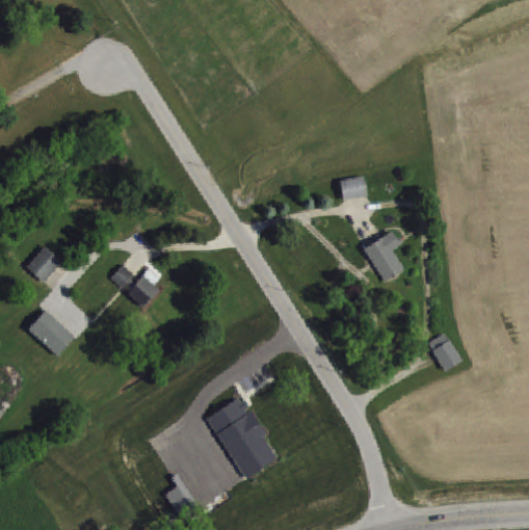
[(367,197),(365,177),(341,179),(342,200),(367,197)]
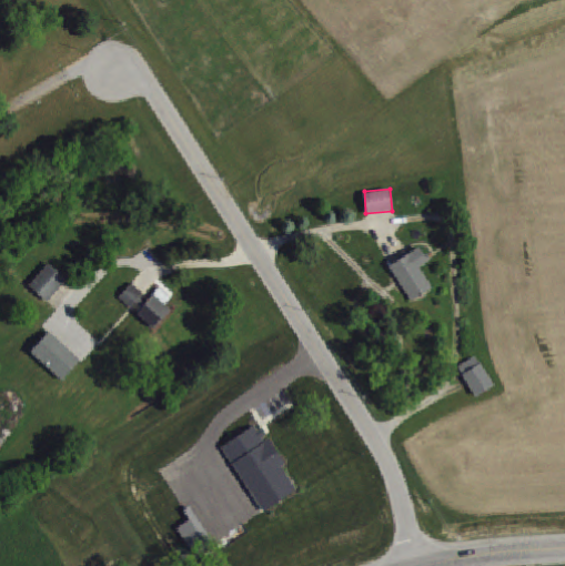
[(389,266),(412,301),(433,287),(420,266),(430,260),(420,245),(389,266)]
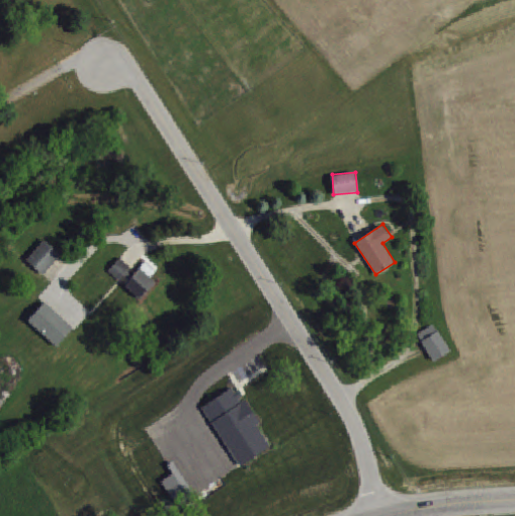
[(25,259),(43,274),(61,255),(44,240),(25,259)]
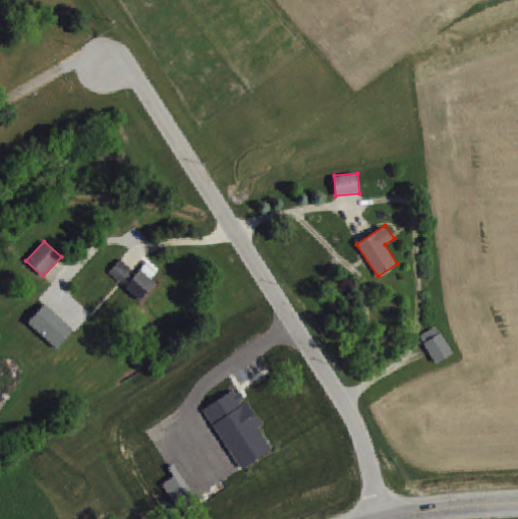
[(120,260),(109,272),(124,286),(135,274),(120,260)]
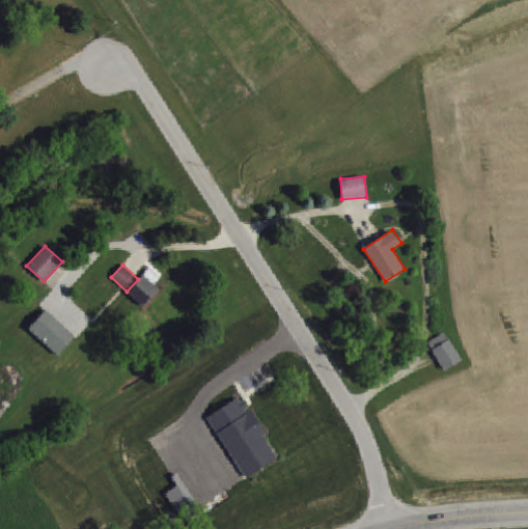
[(154,283),(159,278),(149,269),(127,293),(143,307),(160,289),(154,283)]
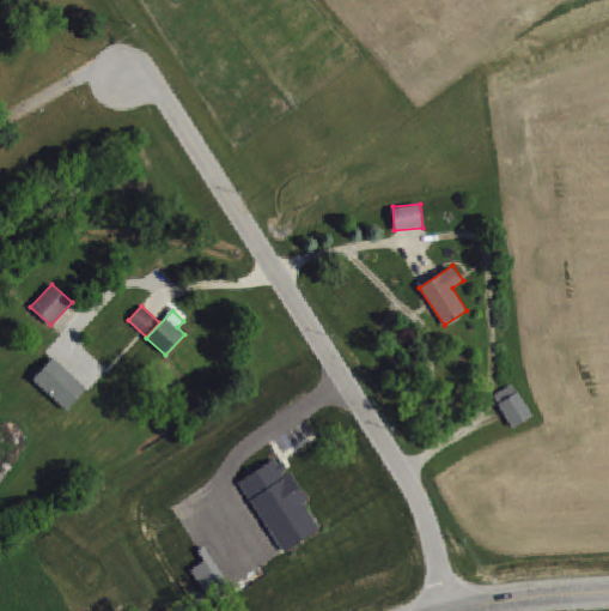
[(32,380),(66,411),(87,389),(53,357),(32,380)]
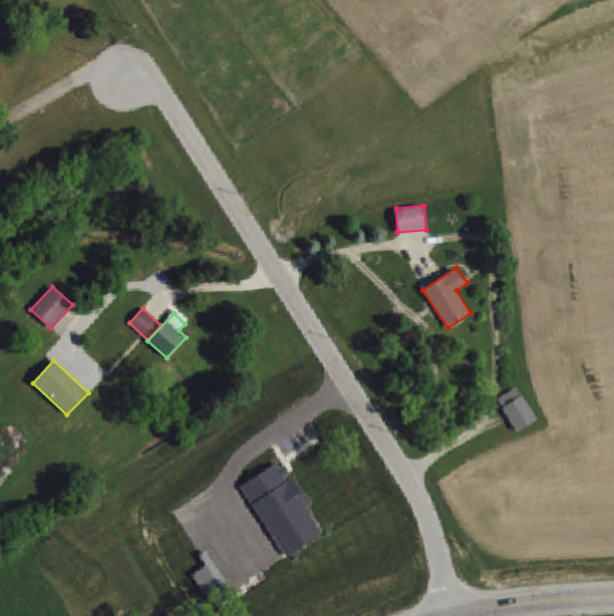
[(497,397),(515,433),(536,420),(519,387),(497,397)]
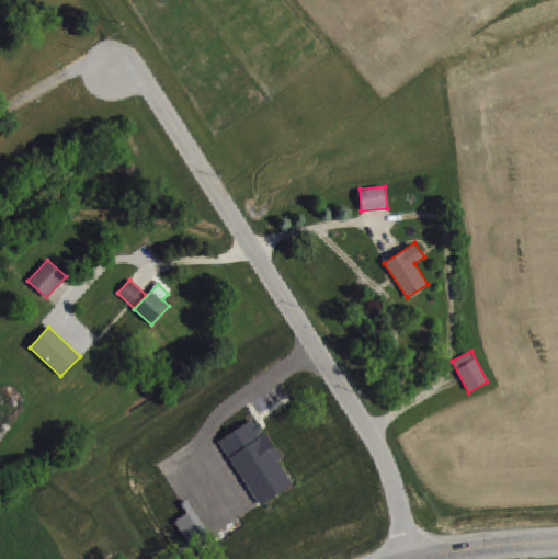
[(293,485),(280,460),(282,459),(265,432),(263,433),(254,419),(219,440),(259,504),(293,485)]
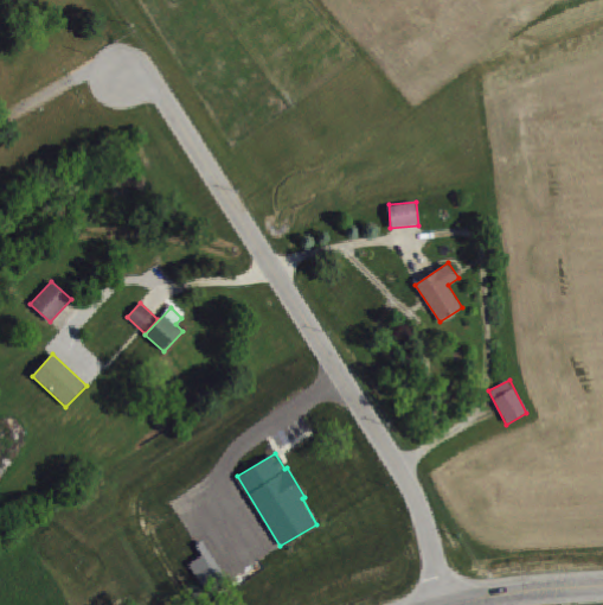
[(188,564),(204,587),(224,574),(209,551),(188,564)]
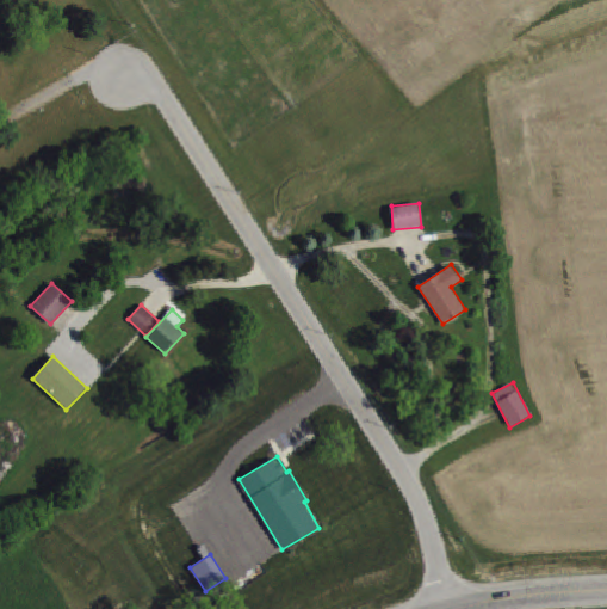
All buildings are outlined.
